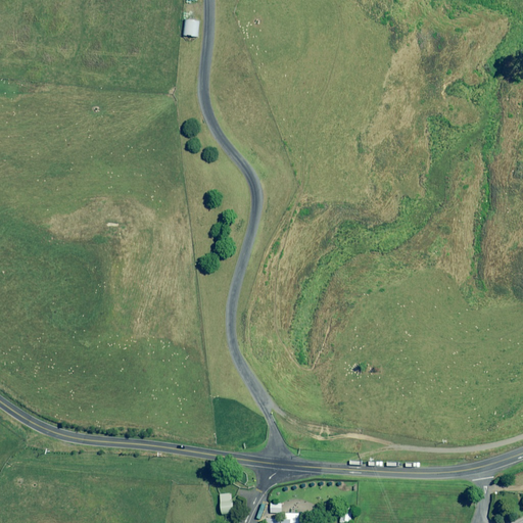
[(201,20),(186,19),(184,36),(199,37),(201,20)]
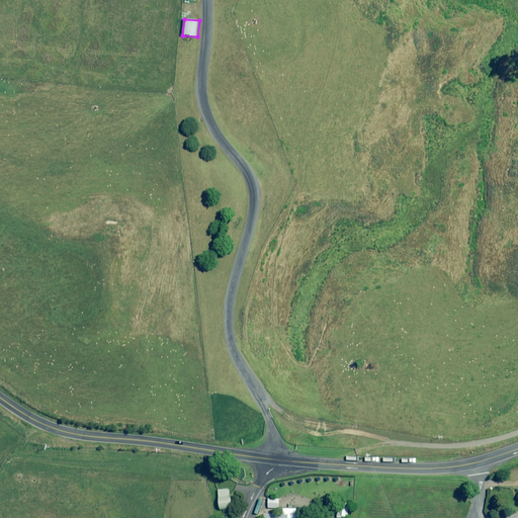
[(218,490),(220,510),(224,509),(232,509),(231,497),(230,489),(218,490)]
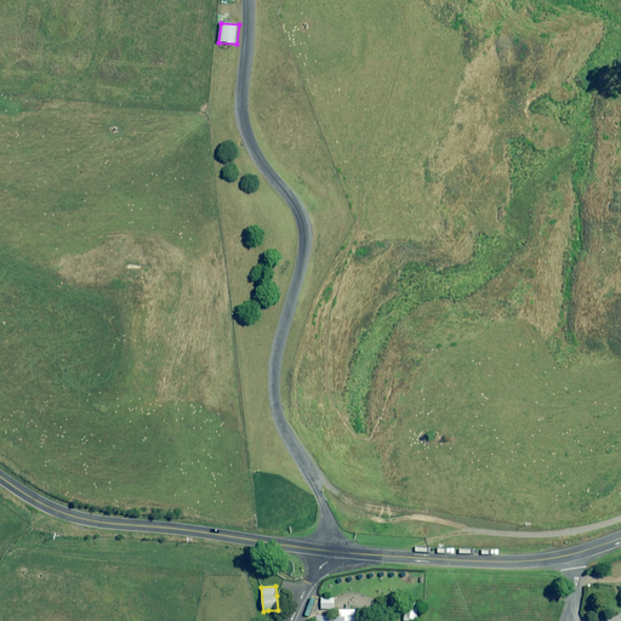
[(322,597),(320,609),(335,609),(335,598),(322,597)]
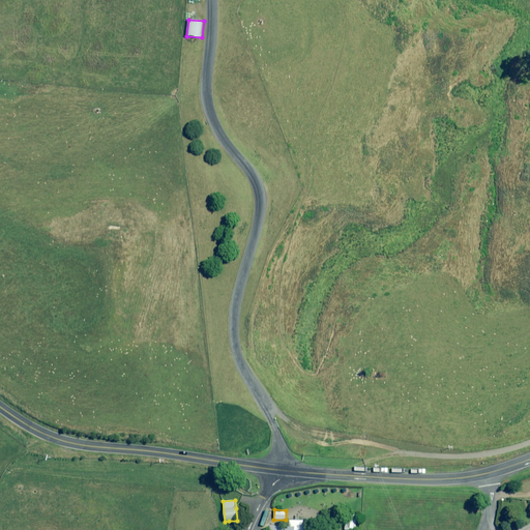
[(348,512),(344,529),(347,529),(354,529),(358,516),(348,512)]
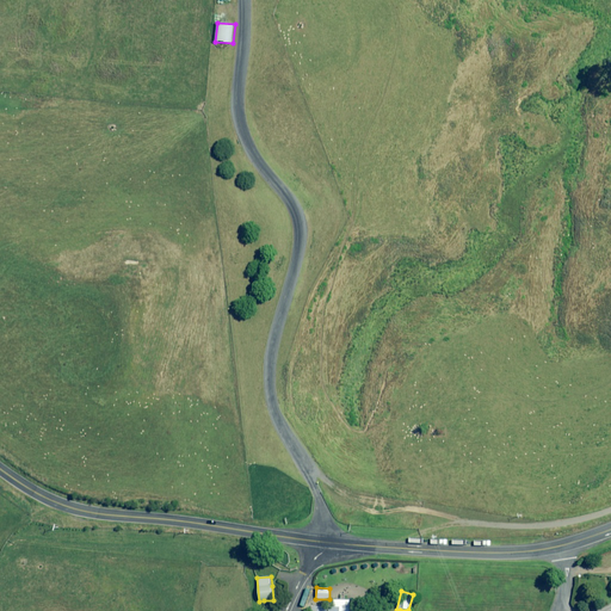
[(350,610),(351,599),(333,599),(333,606),(328,606),(327,610),(350,610)]
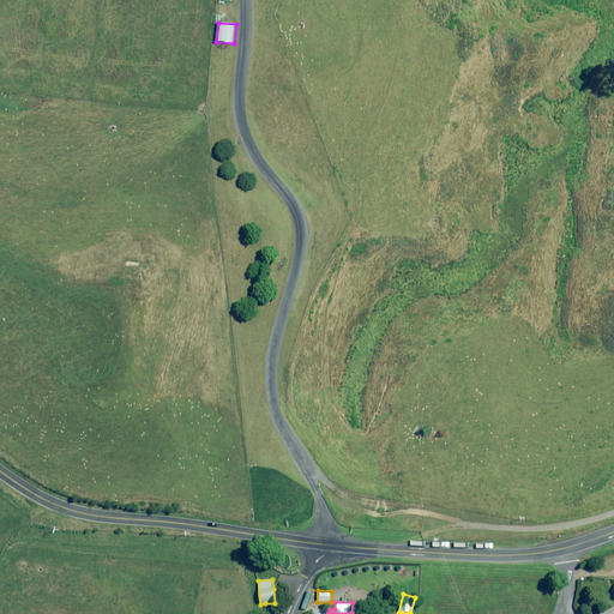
[(353,602),(351,613),(366,613),(367,611),(361,609),(361,603),(353,602)]
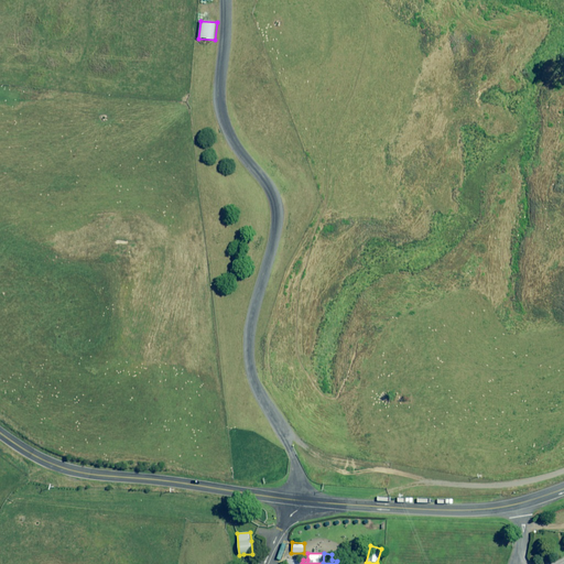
All buildings are outlined.
